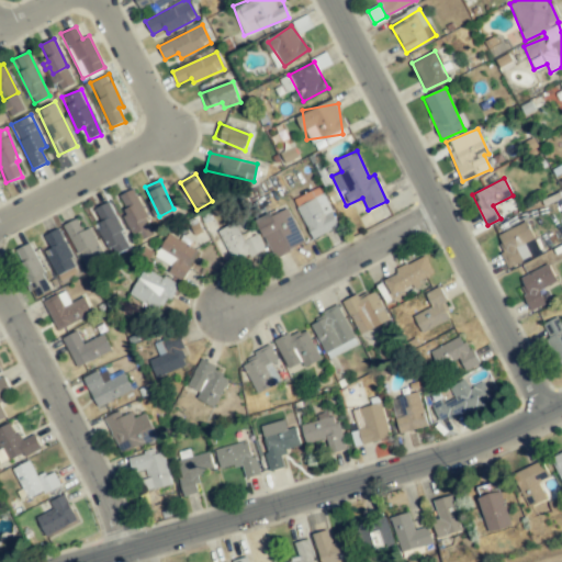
[(293,201),(312,238),(338,226),(318,188),(293,201)]
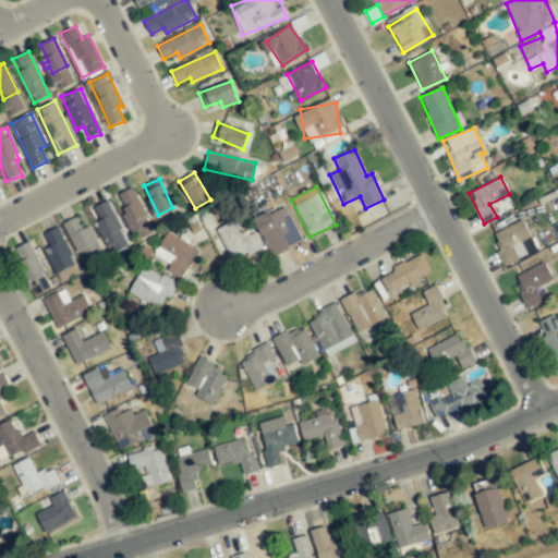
[(154,232),(132,187),(119,194),(128,213),(123,214),(135,241),(154,232)]
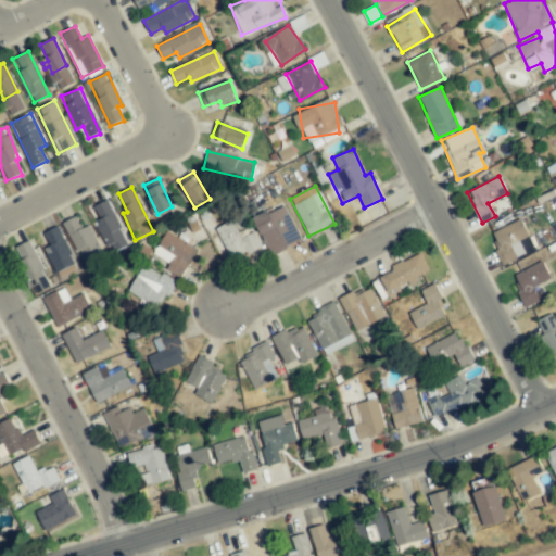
[(93,206),(102,224),(98,226),(111,253),(128,244),(106,200),(93,206)]
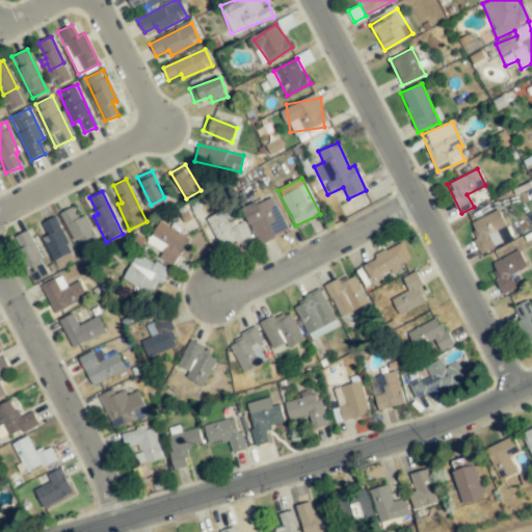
[(286,232),(273,196),(243,208),(257,243),(286,232)]
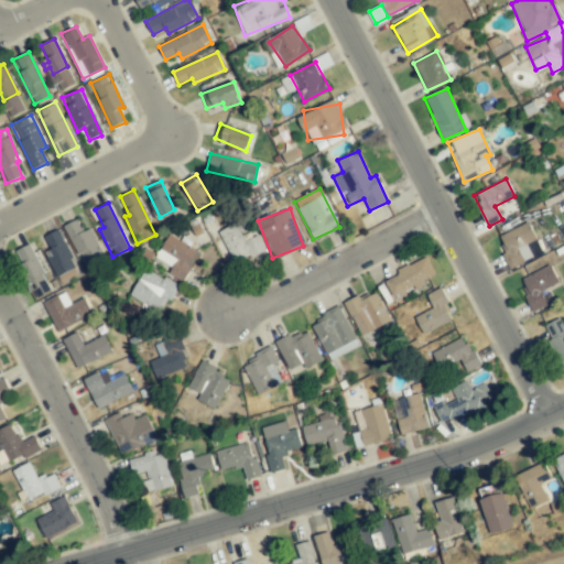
[(83,234),(78,221),(67,225),(82,266),(101,259),(93,230),(83,234)]
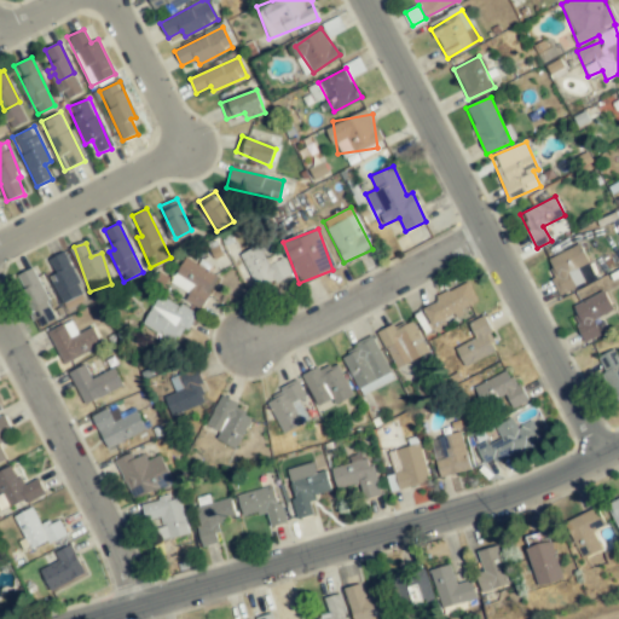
[(545,259),(560,293),(583,282),(577,267),(588,262),(579,243),(545,259)]
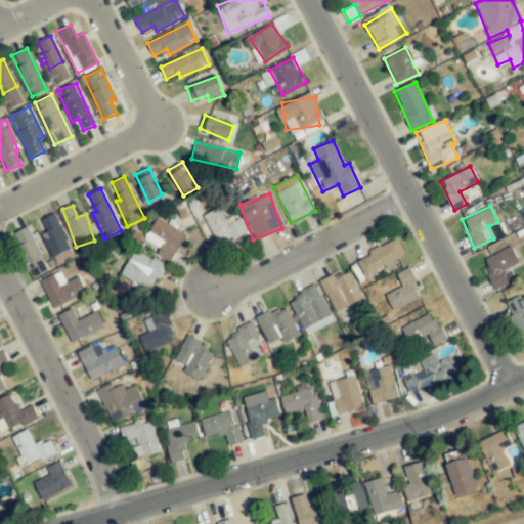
[(239,219),(225,224),(219,207),(202,214),(213,245),(245,232),(239,219)]
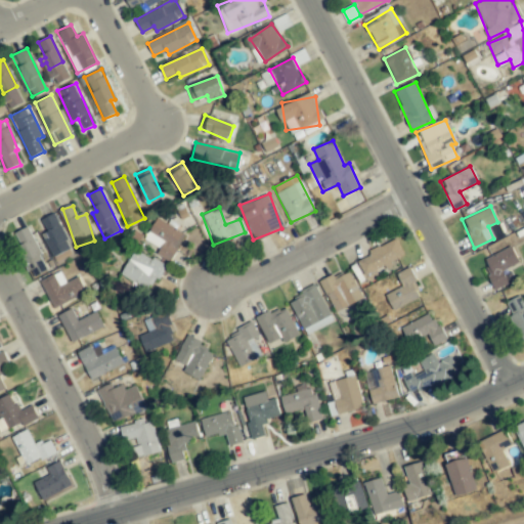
[(71,250),(54,214),(39,221),(55,257),(71,250)]
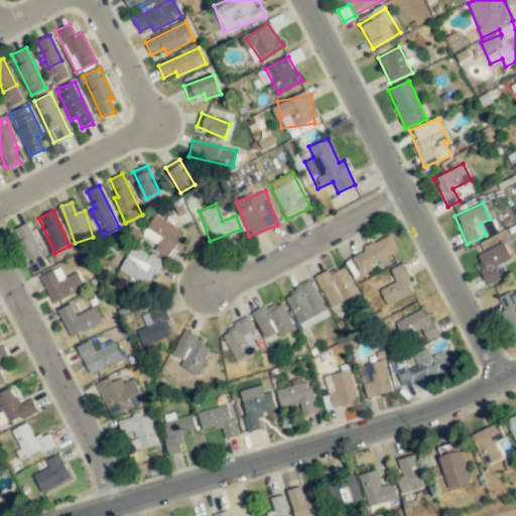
[(153,251),(167,257),(181,230),(153,215),(142,236),(157,244),(153,251)]
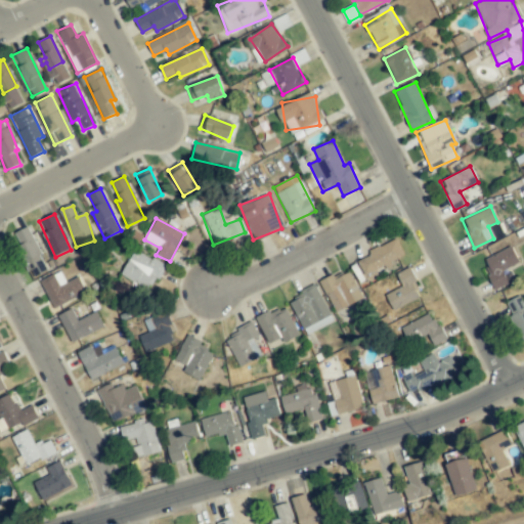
[(34,276),(47,271),(29,227),(15,232),(34,276)]
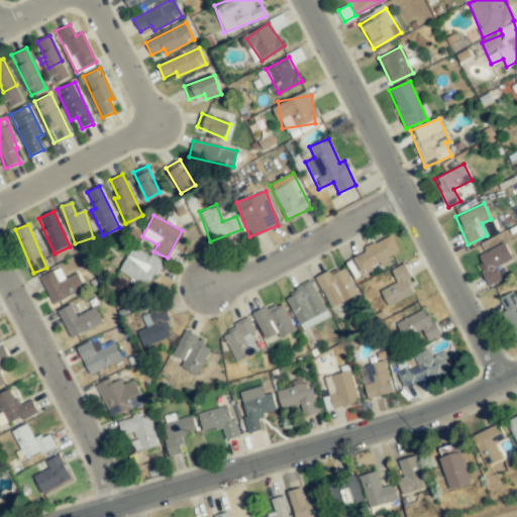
[(364,248),(366,252),(352,259),(359,272),(399,252),(391,235),(364,248)]
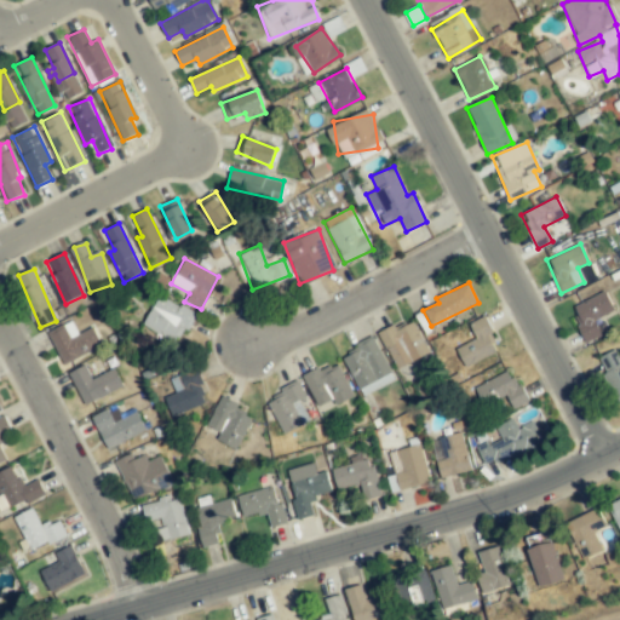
[(586,342),(607,332),(601,317),(614,311),(604,292),(570,309),(586,342)]
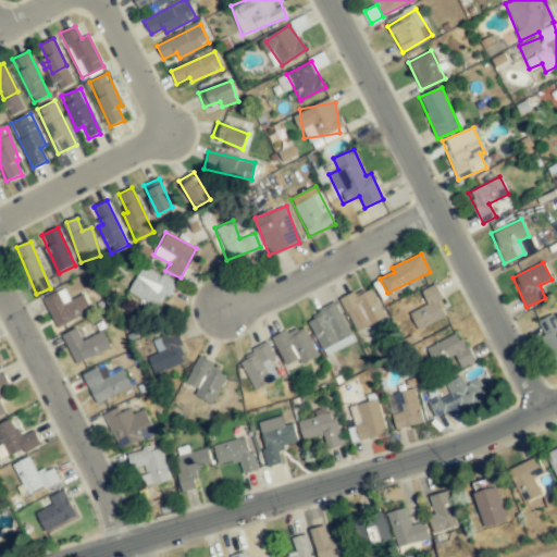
[(168,298),(175,284),(143,265),(127,292),(155,307),(162,294),(168,298)]
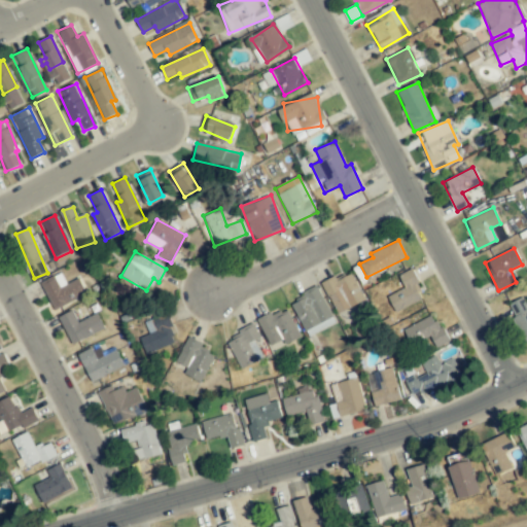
[(414,283),(418,282),(413,269),(398,274),(405,289),(388,295),(393,309),(420,299),(414,283)]
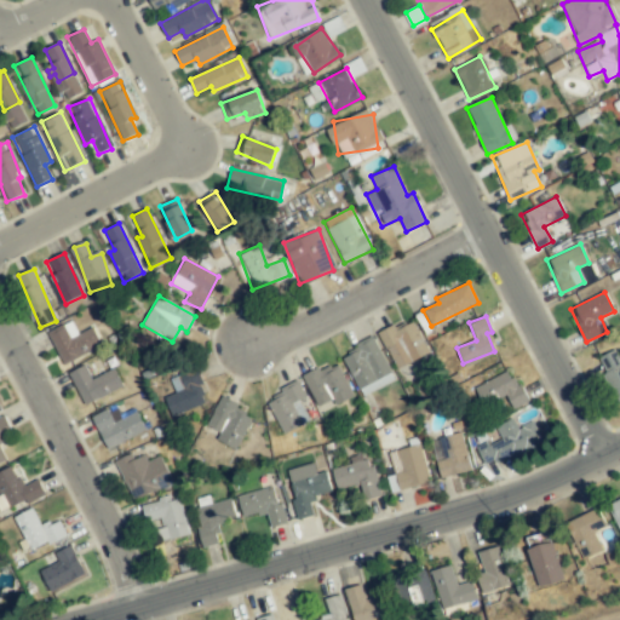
[(380,333),(394,368),(428,356),(414,320),(380,333)]
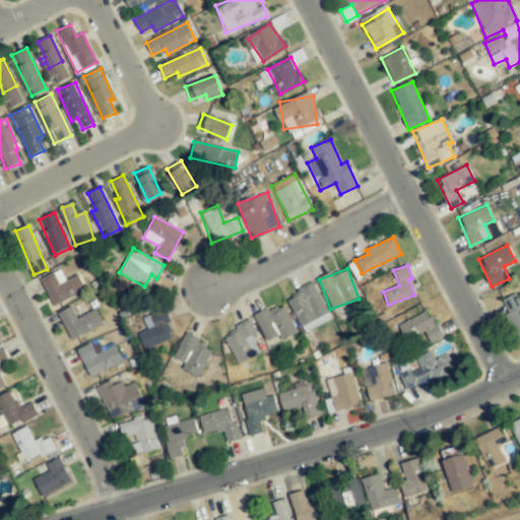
[(41,280),(53,306),(84,290),(77,275),(64,281),(60,272),(41,280)]
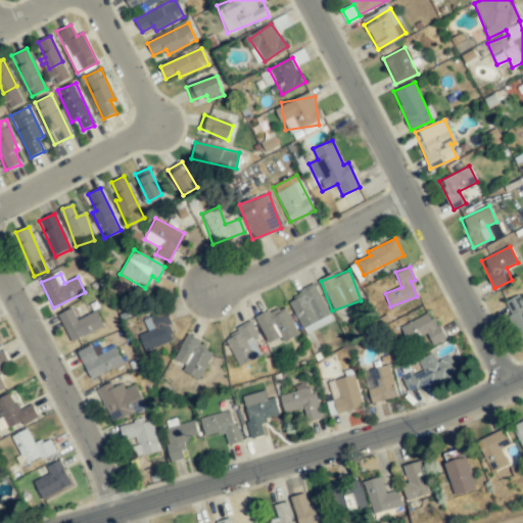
[(331,320),(316,286),(288,299),(304,333),(331,320)]
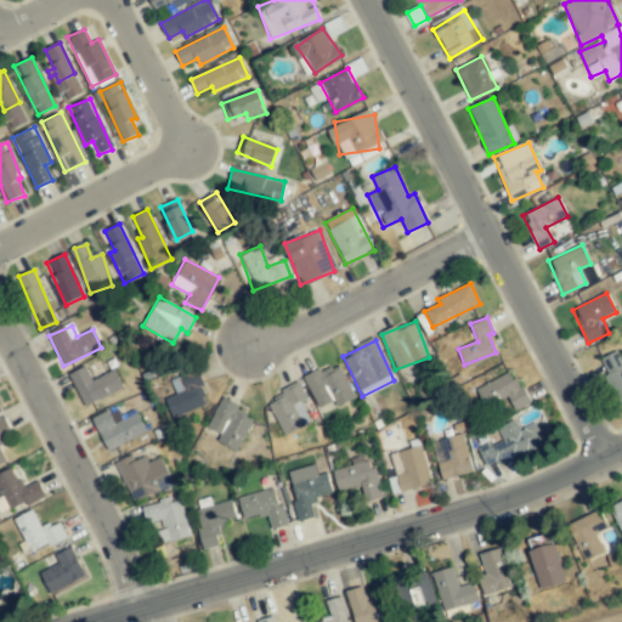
[(621,360),(621,361),(617,352),(603,358),(621,402),(621,401),(621,360)]
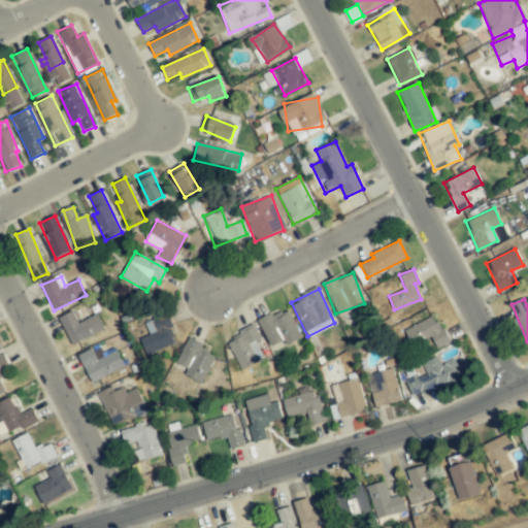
[(258,322),(270,347),(283,340),(286,345),(300,338),(287,308),(258,322)]
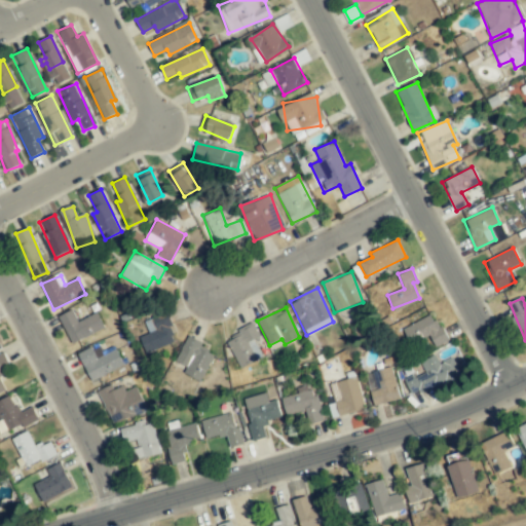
[(97,313),(77,323),(72,311),(59,316),(71,343),(104,328),(97,313)]
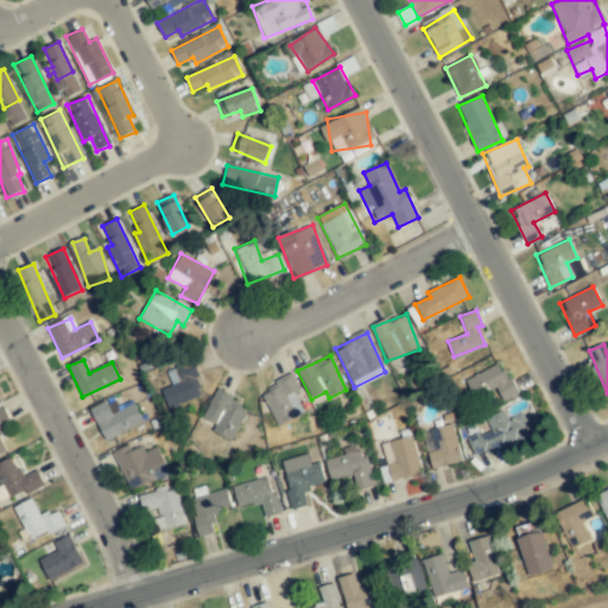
[(168,374),(172,386),(162,391),(169,407),(203,394),(190,365),(168,374)]
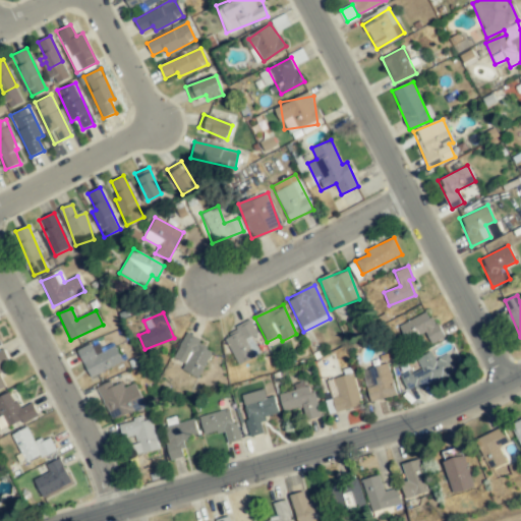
[(432,326),(425,312),(400,326),(406,338),(424,329),(431,343),(444,337),(437,324),(432,326)]
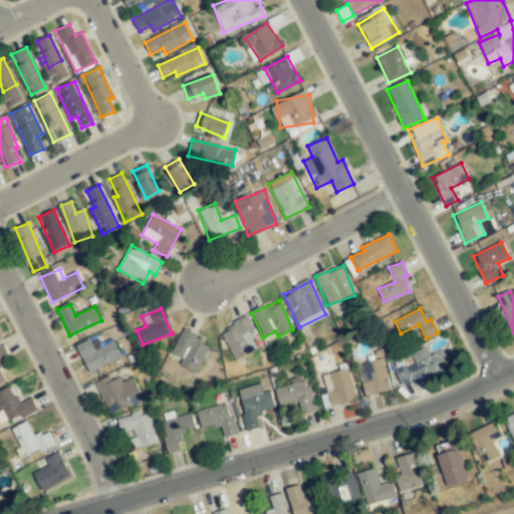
[(253,329),(248,318),(221,330),(234,358),(255,349),(247,331),(253,329)]
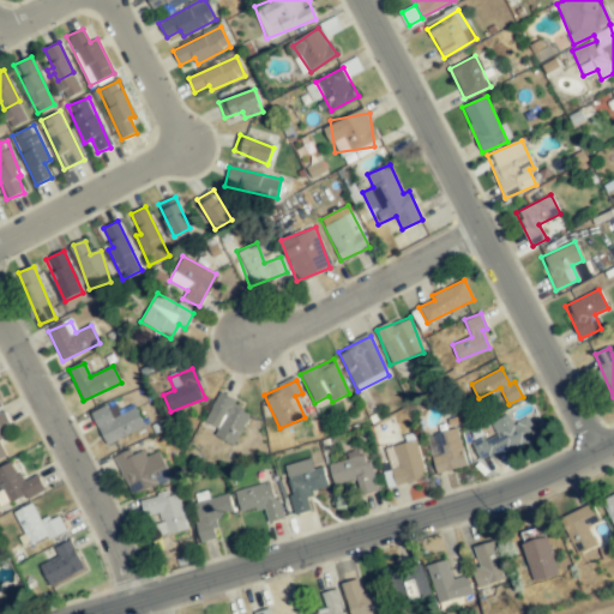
[(215,435),(234,445),(248,414),(232,407),(235,399),(218,392),(205,422),(218,428),(215,435)]
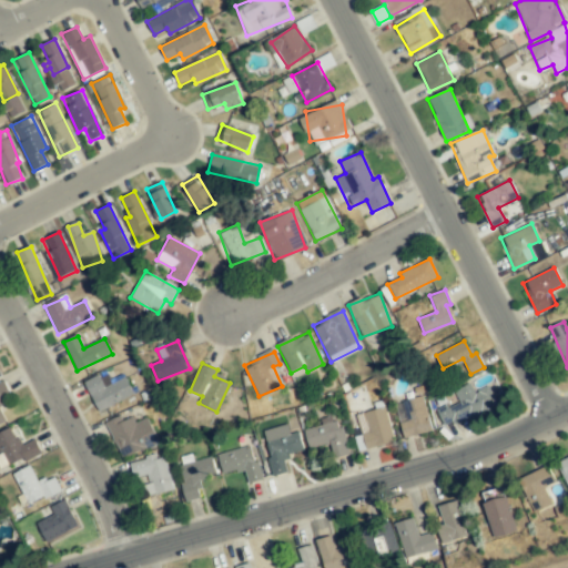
[(84,383),(99,412),(133,394),(124,377),(104,387),(99,376),(84,383)]
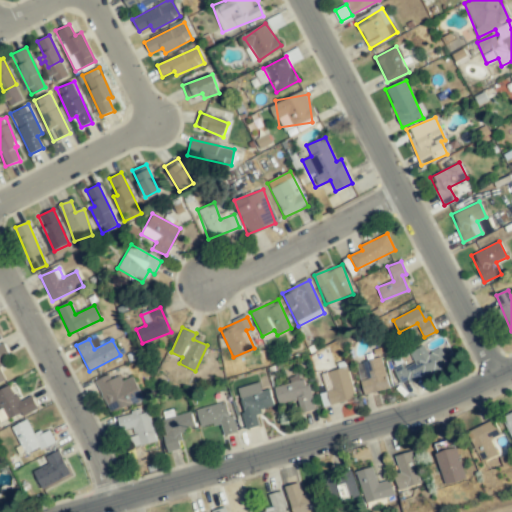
[(0,382),(6,379),(0,368),(0,360),(9,356),(4,345),(0,347),(0,382)]
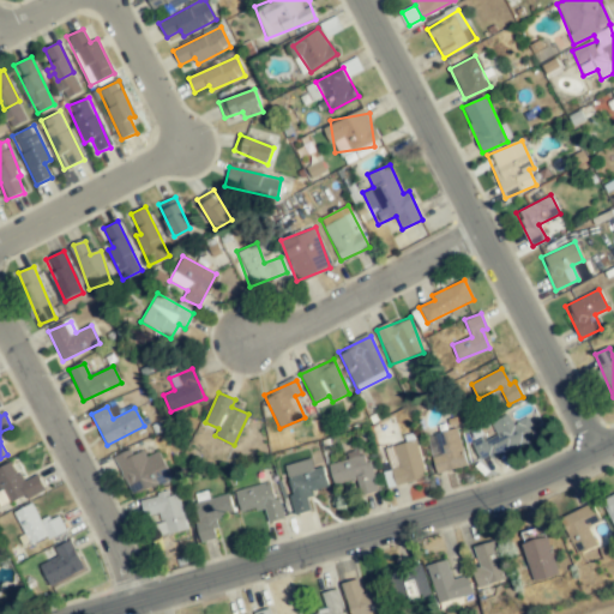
[(528,417),(512,425),(507,415),(491,423),(497,435),(483,441),(482,438),(471,443),(481,463),(537,437),(528,417)]
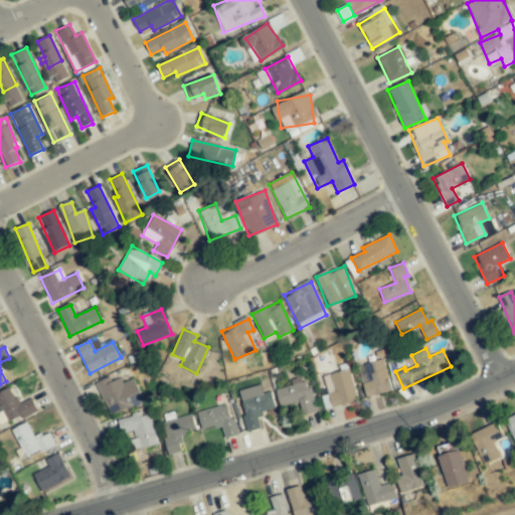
[(358,365),(366,396),(390,390),(383,359),(358,365)]
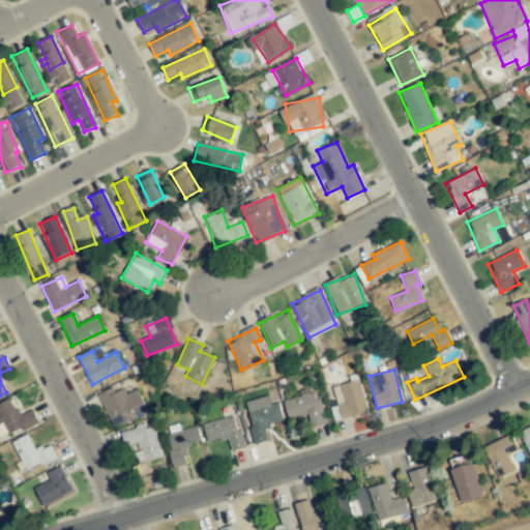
[(343,418),(366,412),(359,380),(334,386),(343,418)]
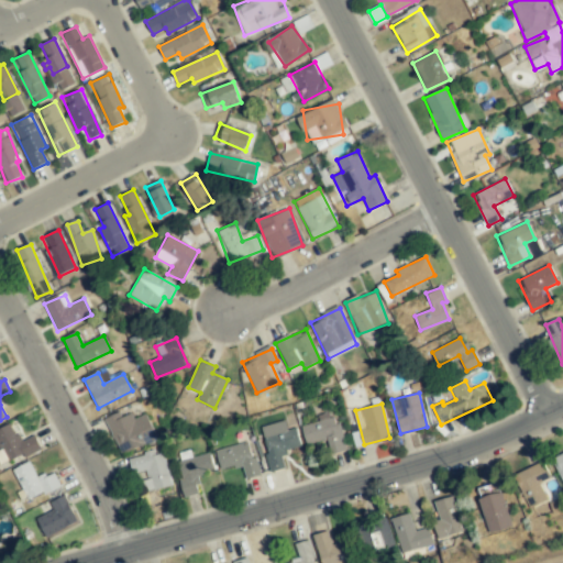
[(300,426),(306,444),(327,440),(331,454),(343,452),(333,411),(318,416),(319,421),(300,426)]
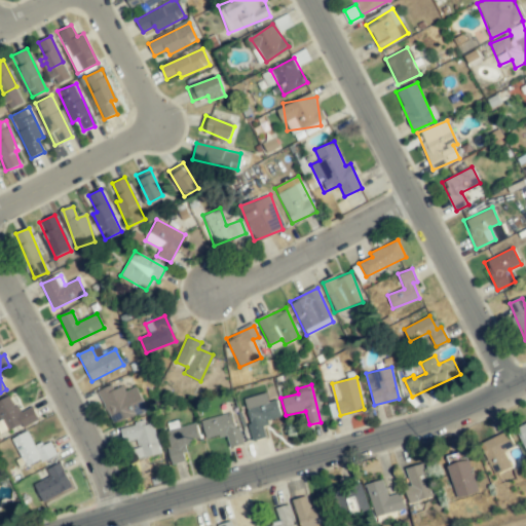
[(137,387),(125,391),(123,386),(112,390),(110,386),(100,390),(111,422),(145,411),(137,387)]
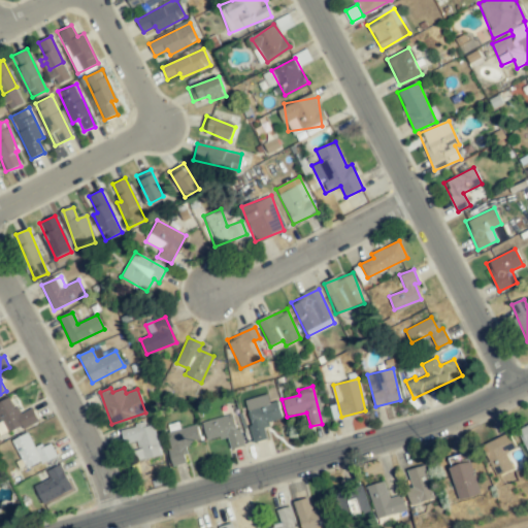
[(264,423),(282,419),(277,401),(268,403),(267,395),(244,400),(254,441),(267,438),(264,423)]
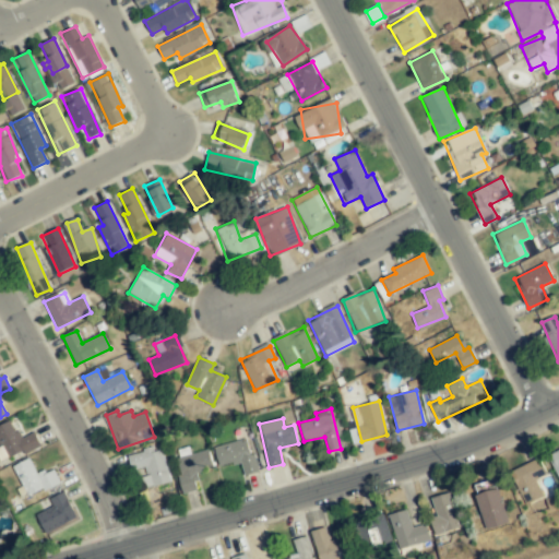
[(39,445),(34,432),(19,439),(11,421),(0,425),(0,450),(4,460),(39,445)]
